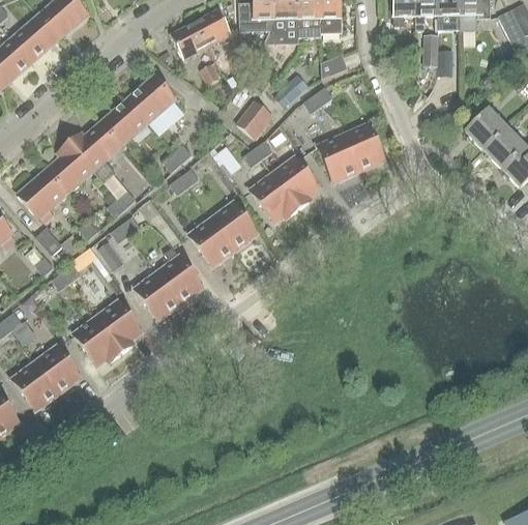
[(53,0),(39,12),(60,36),(87,13),(75,0),(53,0)]
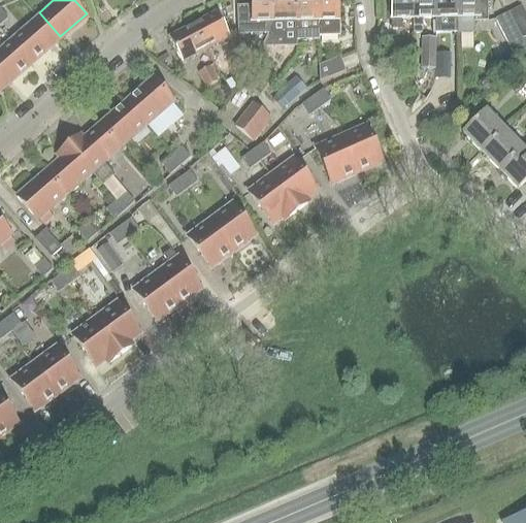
[(274,17),(274,0),(253,0),(253,1),(239,1),(239,29),(271,29),(274,17)]
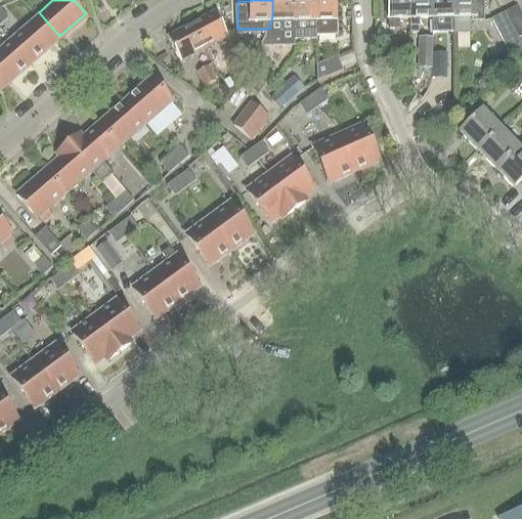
[(272,0),(272,16),(269,29),(264,43),(295,43),(295,31),(294,0),(272,0)]
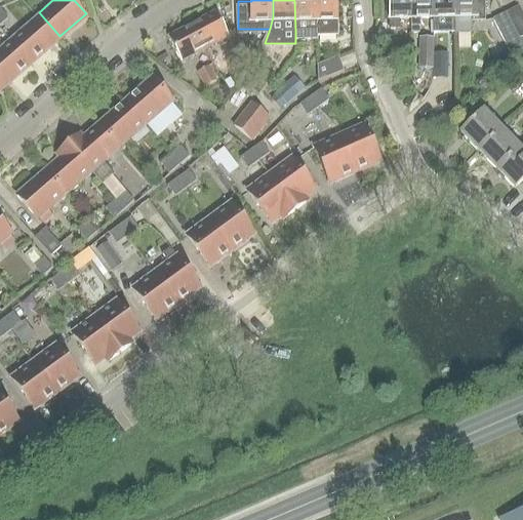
[(294,0),(295,31),(295,43),(299,42),(319,42),(318,31),(318,15),(317,15),(316,0),(294,0)]
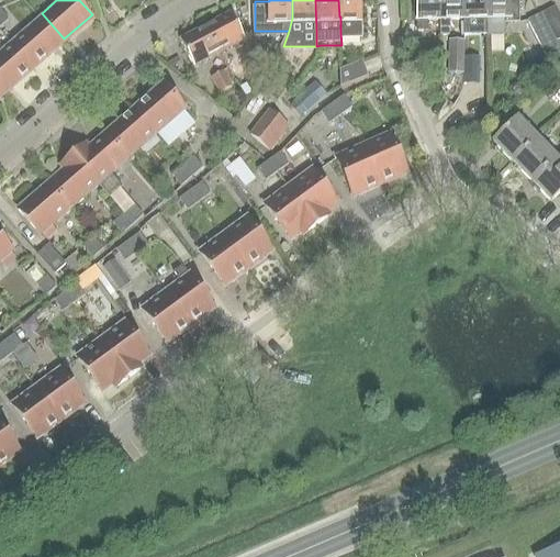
[(338,0),(339,17),(340,17),(340,33),(364,32),(362,0),(338,0)]
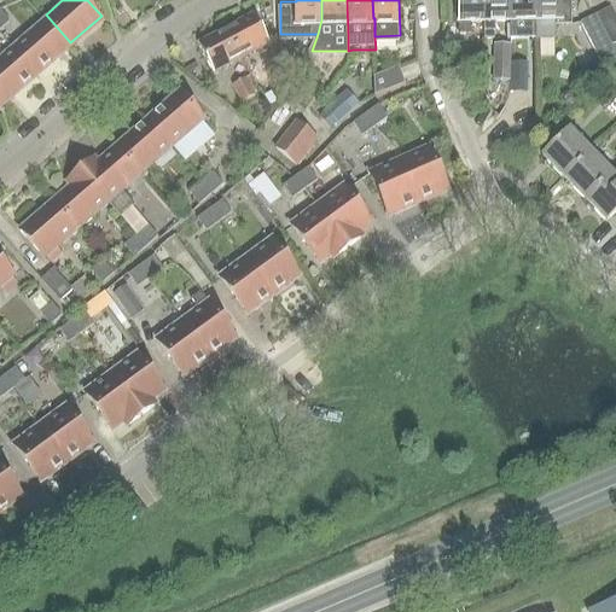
[(472,17),(484,17),(483,0),(459,0),(460,30),(472,29),(472,17)]
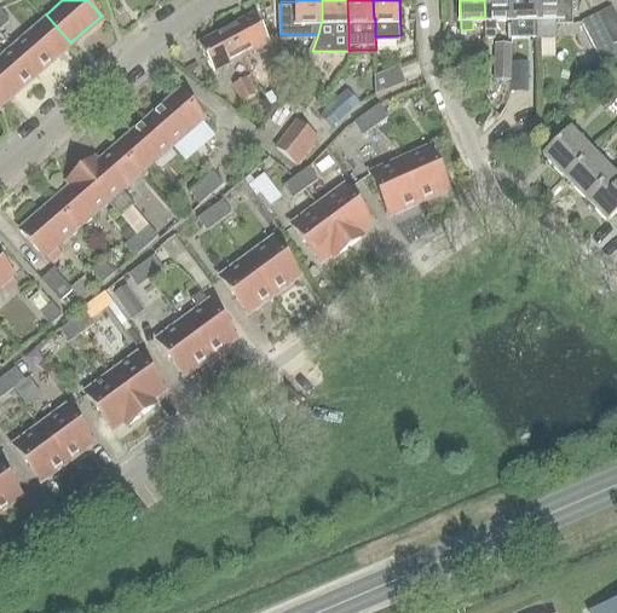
[(484,0),(485,17),(485,35),(497,35),(496,17),(512,16),(511,0),(484,0)]
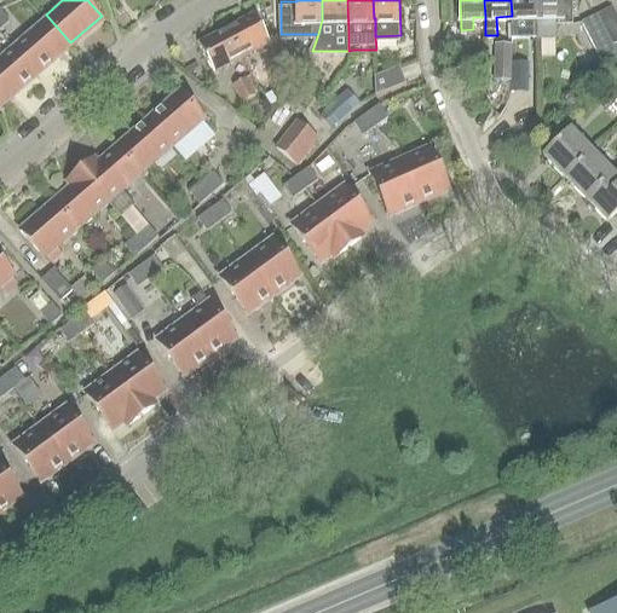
[(537,35),(537,16),(536,0),(511,0),(512,16),(512,35),(537,35)]
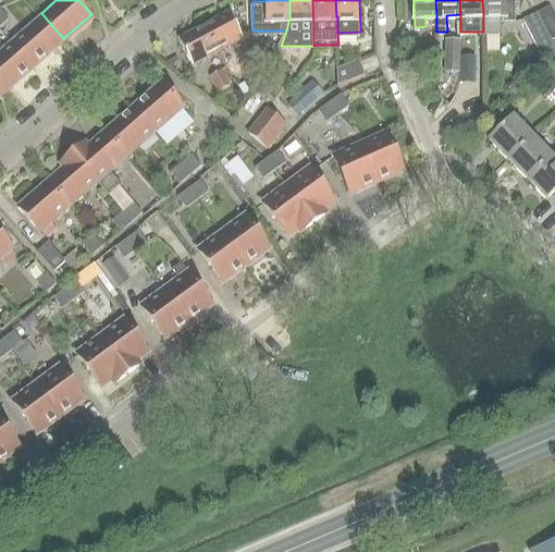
[(482,0),(483,14),(483,32),(501,32),(501,19),(506,19),(515,19),(515,0),(482,0)]
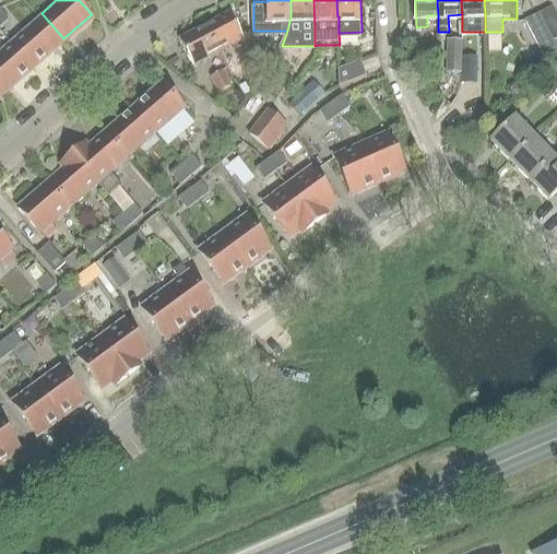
[(2,3),(0,4),(0,23),(0,24),(12,14),(2,3)]
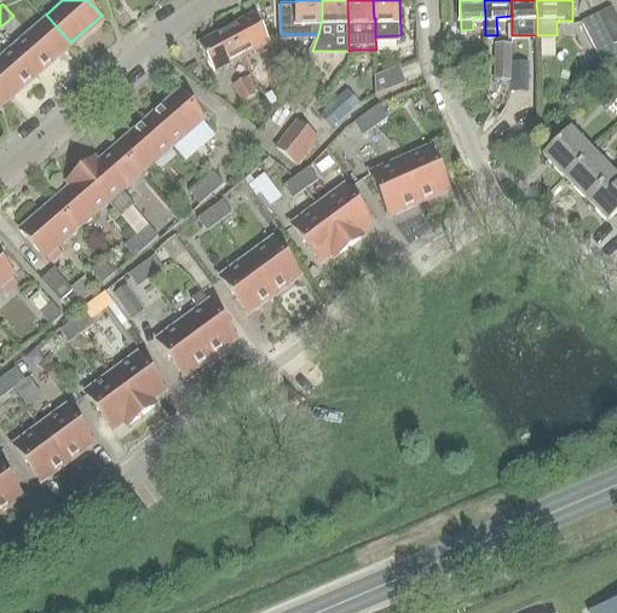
[(616,12),(612,4),(598,10),(613,41),(616,39),(616,12)]
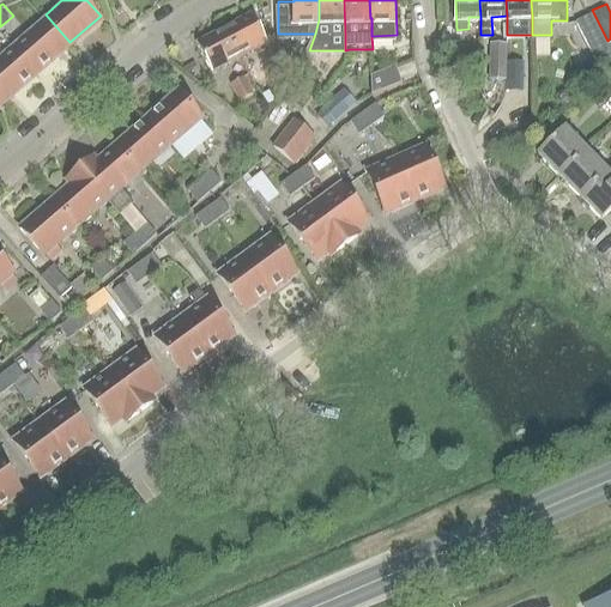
[(610,49),(592,10),(576,17),(598,61),(610,55),(610,49)]
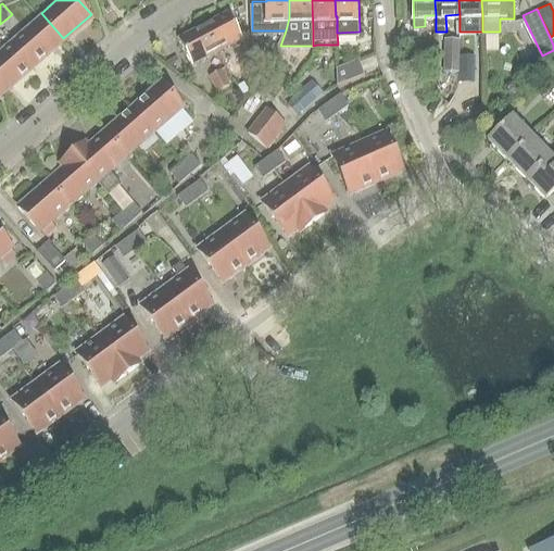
[(230,10),(204,24),(218,48),(243,35),(230,10)]
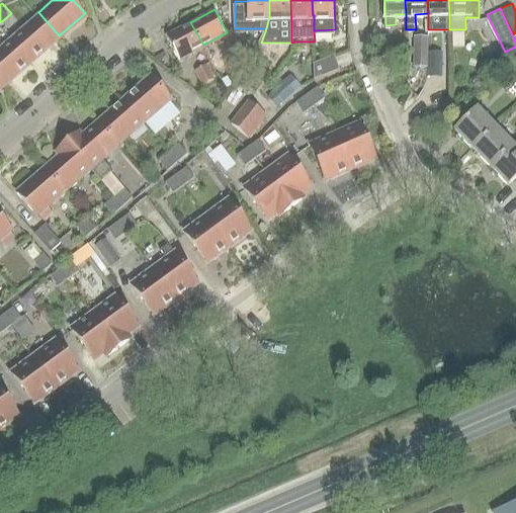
[(59,35),(38,12),(12,35),(32,59),(59,35)]
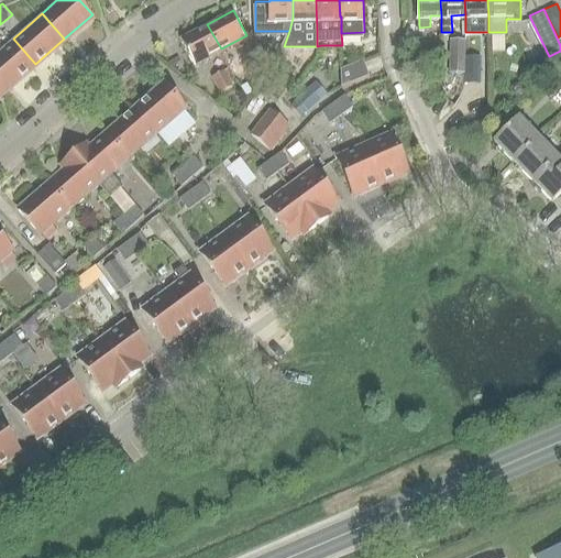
[(221,48),(207,24),(183,37),(196,62),(221,48)]
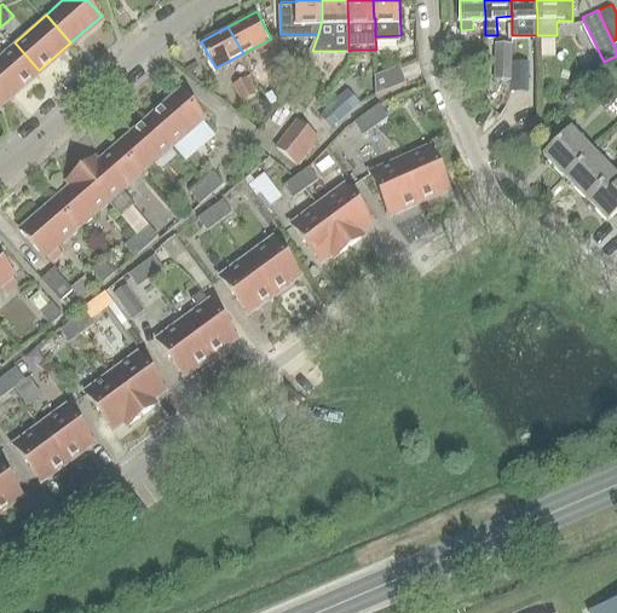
[(495,77),(512,77),(512,48),(512,40),(495,40),(495,77)]
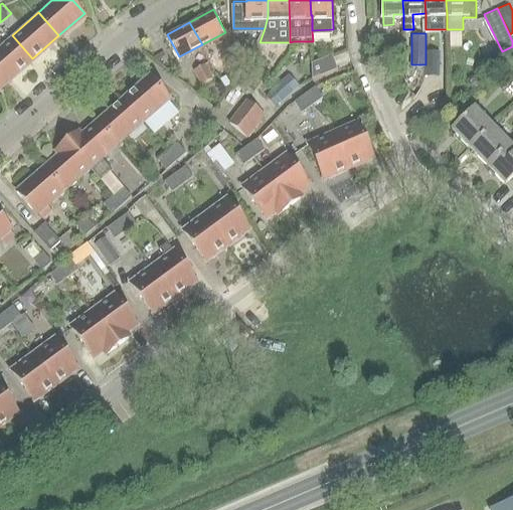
[(12,35),(0,45),(0,79),(3,83),(32,58),(12,35)]
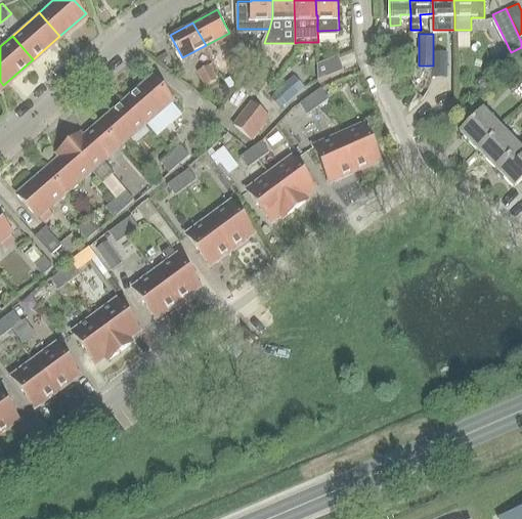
[(447,41),(433,41),(433,66),(433,76),(447,76),(447,41)]
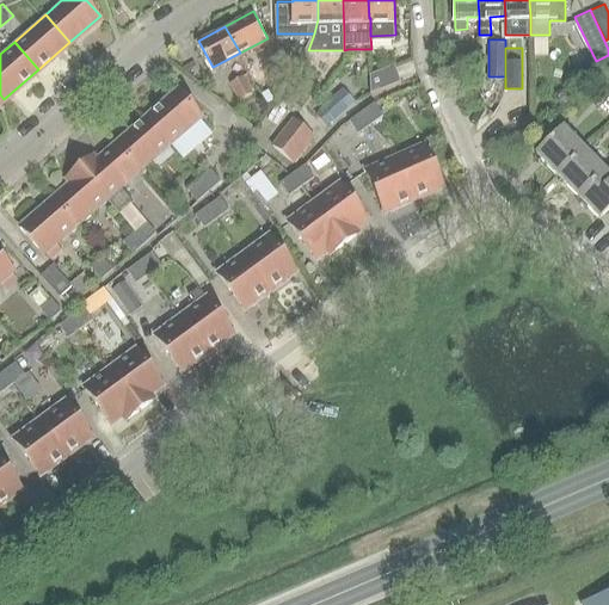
[(270,54),(254,63),(262,74),(276,65),(270,54)]
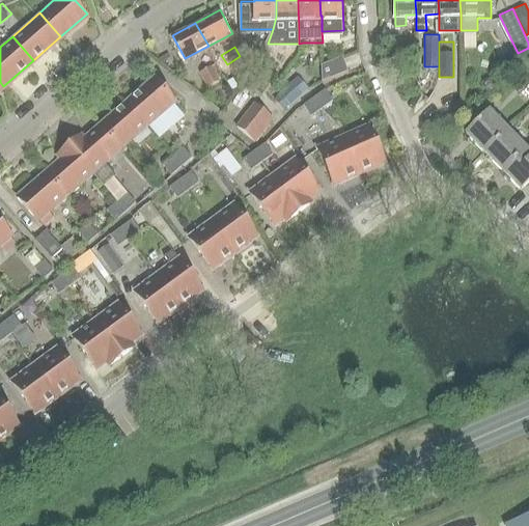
[(249,54),(249,64),(257,64),(257,54),(249,54)]
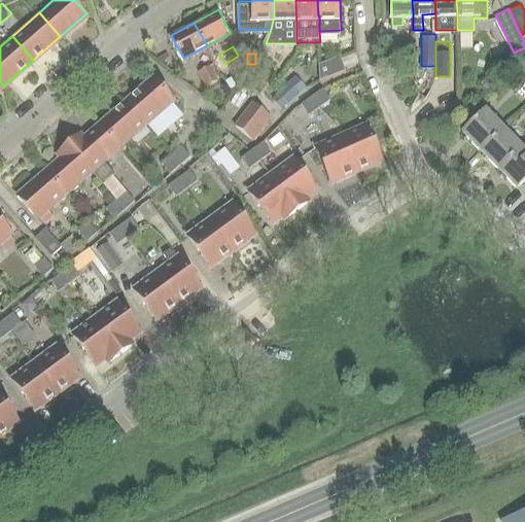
[(346,54),(323,62),(323,75),(349,66),(346,54)]
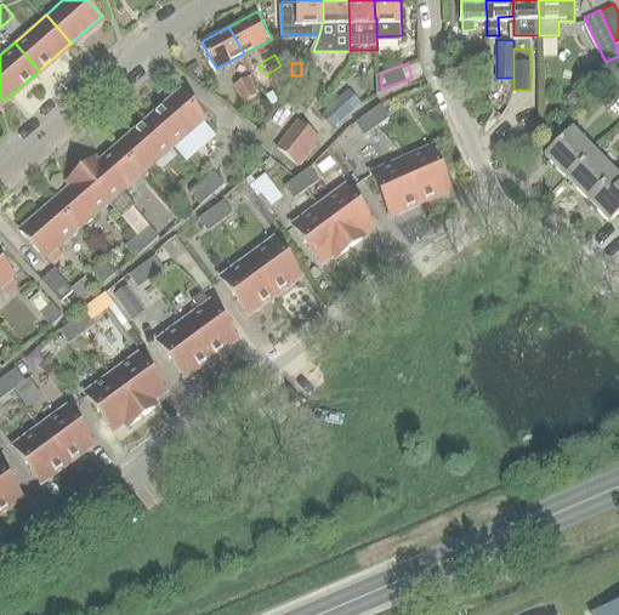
[(262,91),(254,74),(238,83),(246,98),(262,91)]
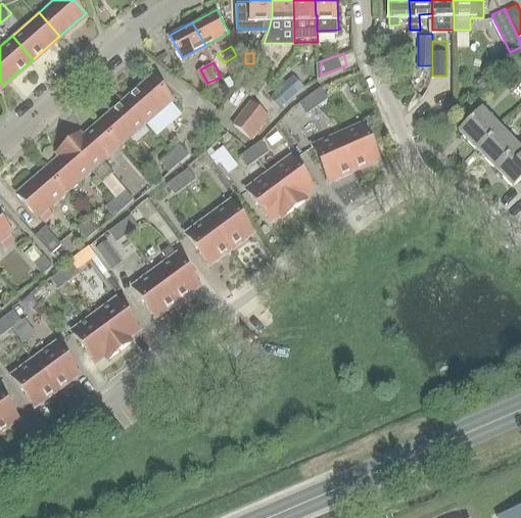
[(173,96),(152,73),(126,96),(146,120),(173,96)]
